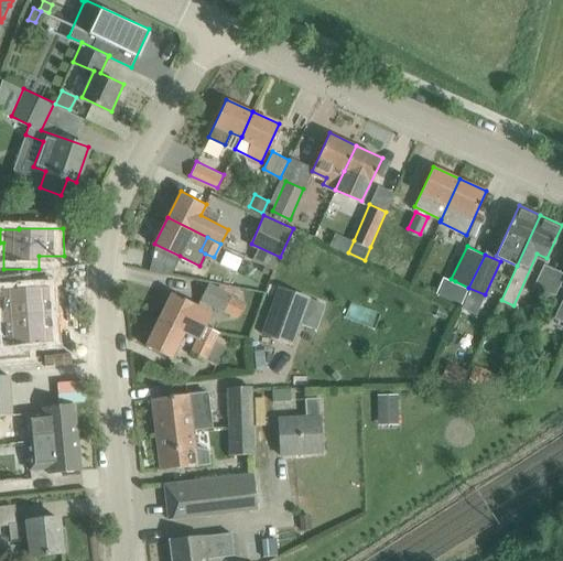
[(534,284),(544,289),(555,267),(545,262),(534,284)]
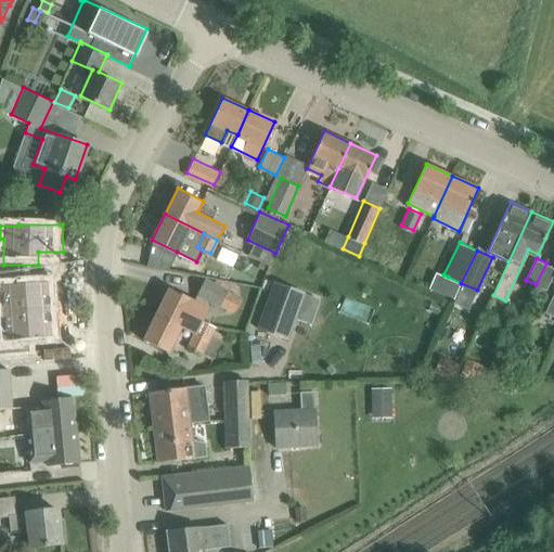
[(553,266),(546,262),(536,284),(545,290),(553,271),(553,266)]
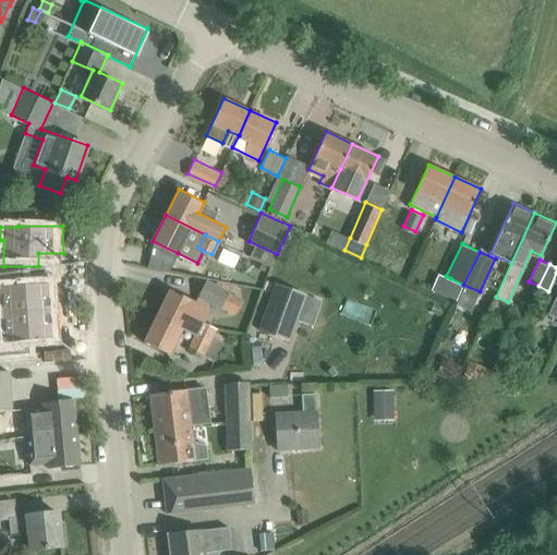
[(0,308),(55,306),(53,281),(28,281),(28,267),(0,266),(0,308)]
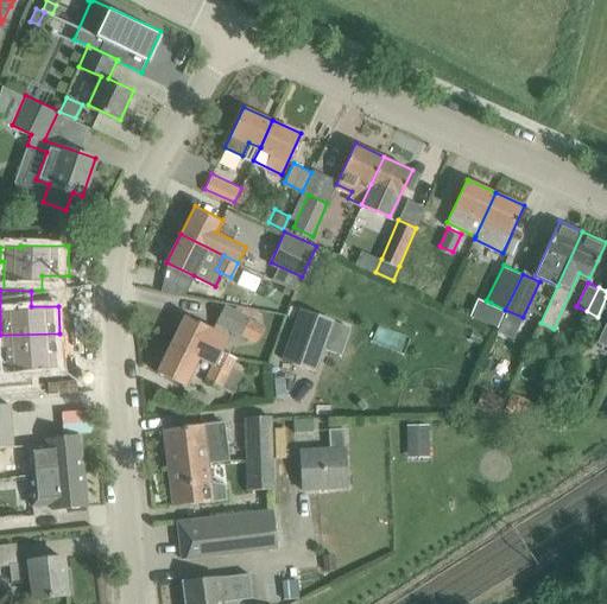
[(497,329),(505,310),(491,303),(486,300),(479,297),(470,316),(497,329)]
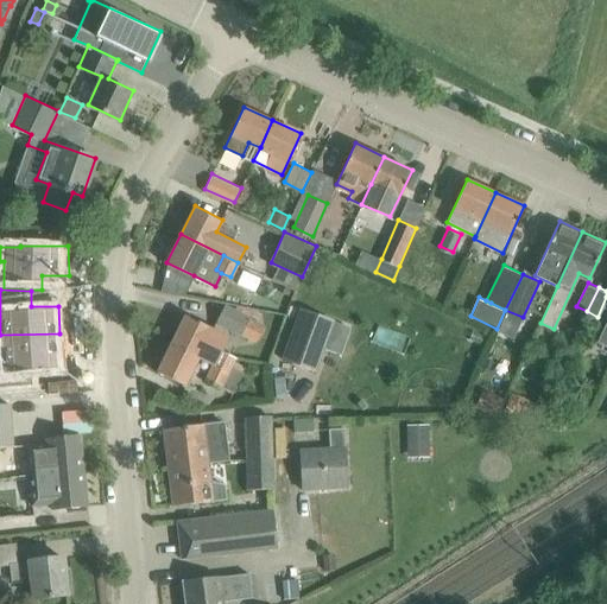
[(216,320),(254,338),(260,324),(250,319),(252,315),(226,303),(216,320)]
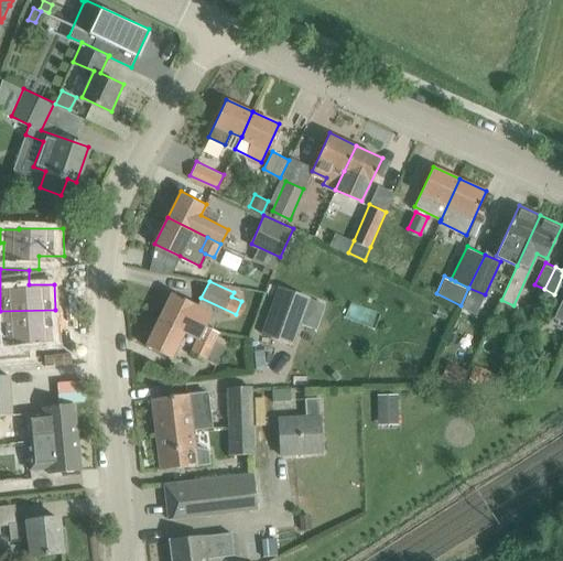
[(260,332),(292,343),(310,297),(277,284),(260,332)]
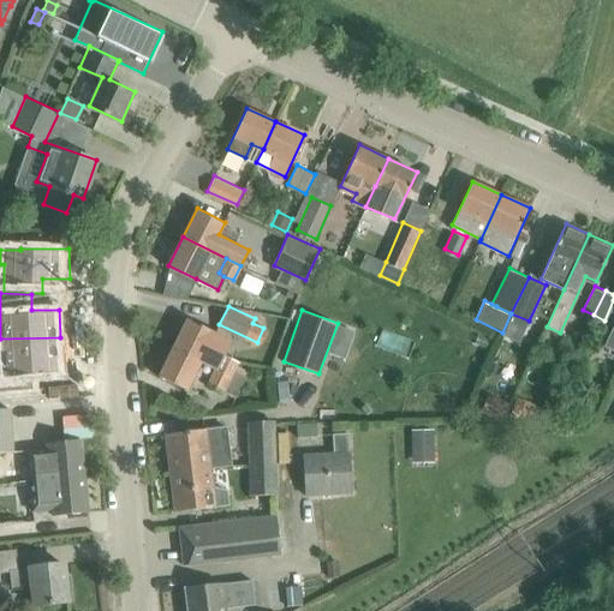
[(202,358),(218,366),(216,367),(232,375),(238,363),(239,359),(225,353),(232,339),(189,317),(174,346),(201,361),(202,358)]
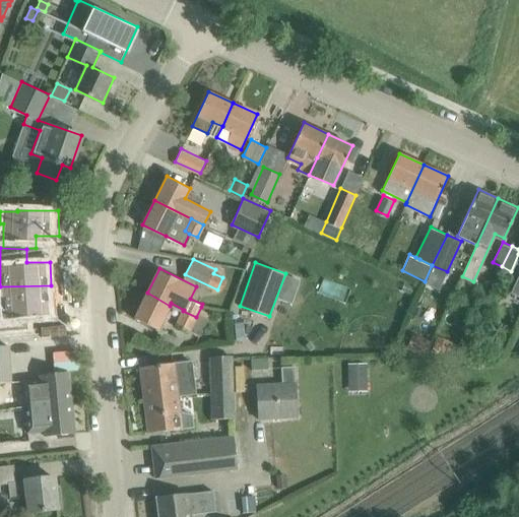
[(51,309),(51,285),(0,286),(0,323),(28,322),(27,310),(51,309)]
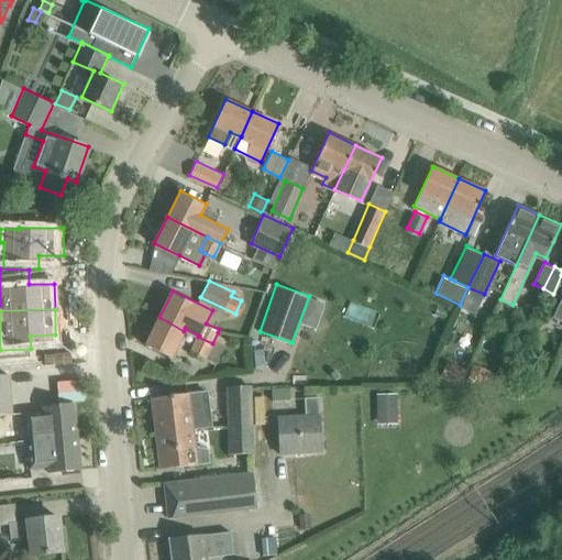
[(172,355),(184,331),(160,317),(146,343),(172,355)]
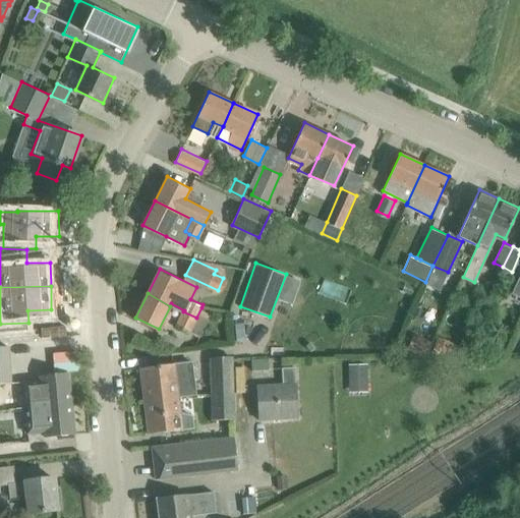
[(196,318),(183,311),(177,324),(190,330),(190,329),(201,334),(212,312),(201,307),(196,318)]
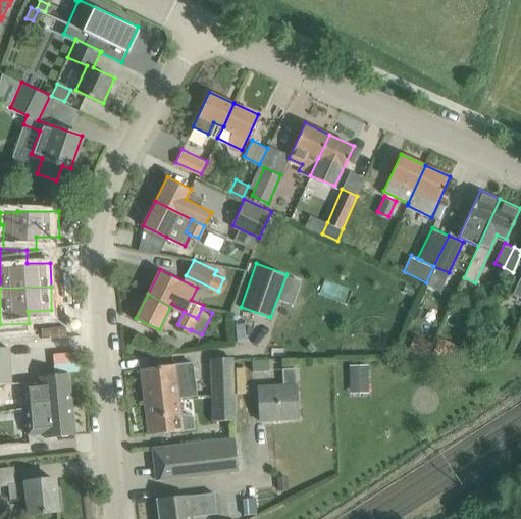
[(177,348),(184,340),(163,330),(158,343),(177,348)]
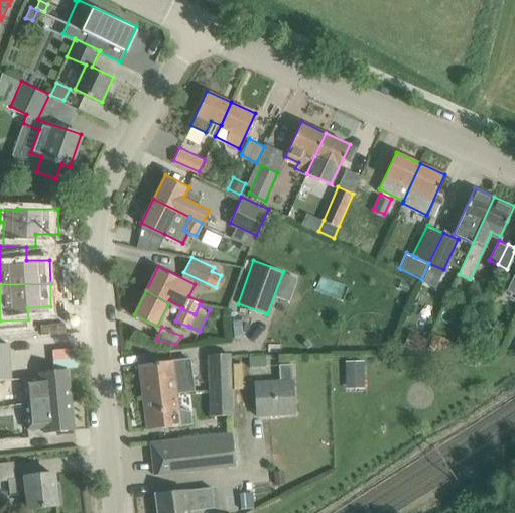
[(427,340),(428,338),(410,329),(403,345),(418,353),(421,353),(427,340)]
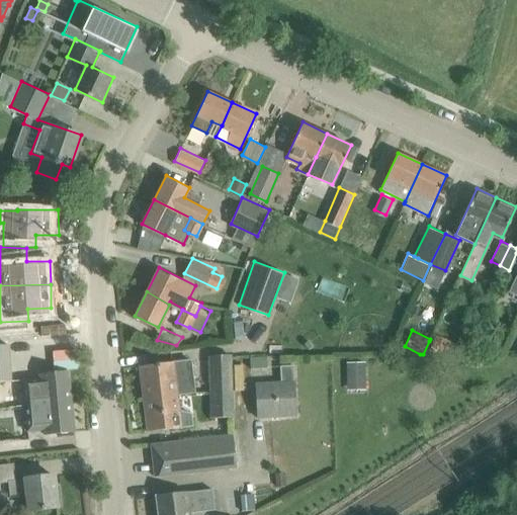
[(447,352),(452,338),(436,332),(430,349),(437,351),(438,348),(447,352)]
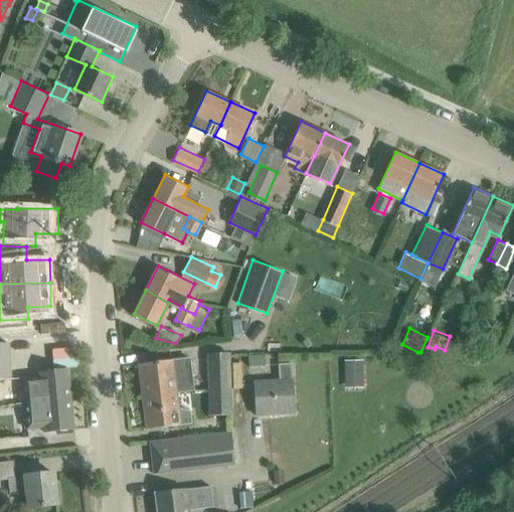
[(9,341),(0,341),(0,377),(7,377),(11,376),(9,341)]
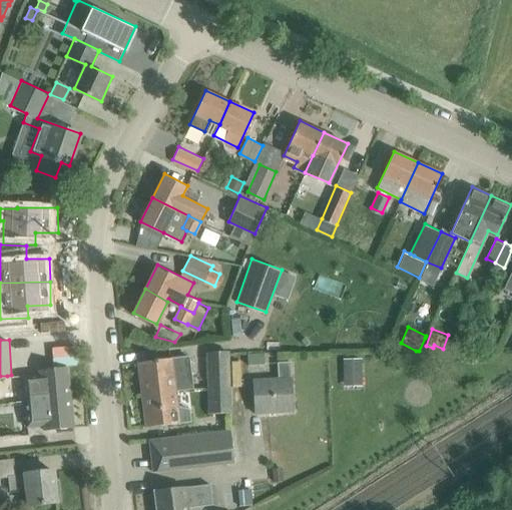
[(247,353),(248,363),(267,362),(266,352),(247,353)]
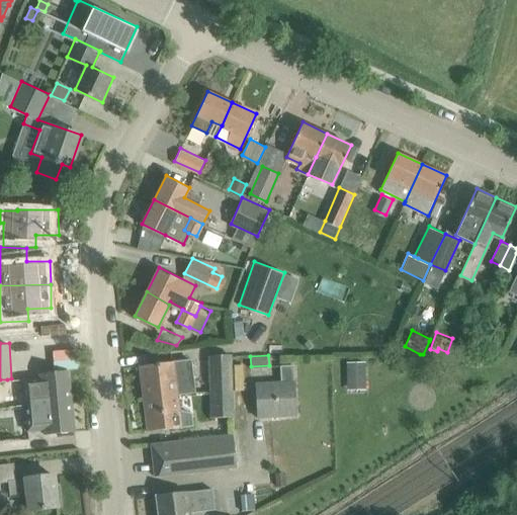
[(141,364),(145,397),(179,394),(179,393),(197,390),(191,357),(186,358),(141,364)]
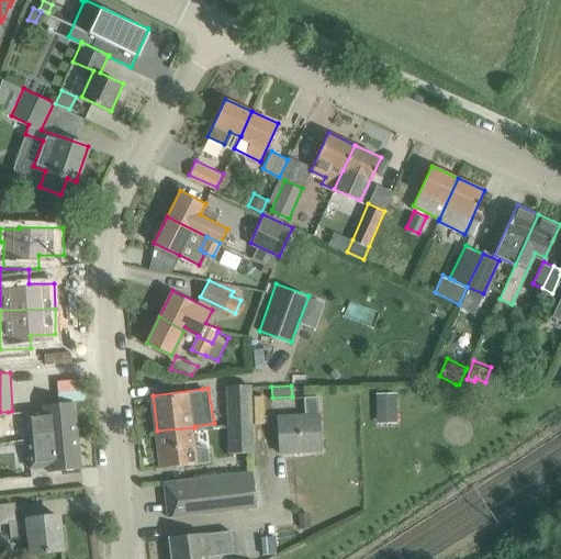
[(377,413),(397,413),(397,391),(376,391),(377,413)]
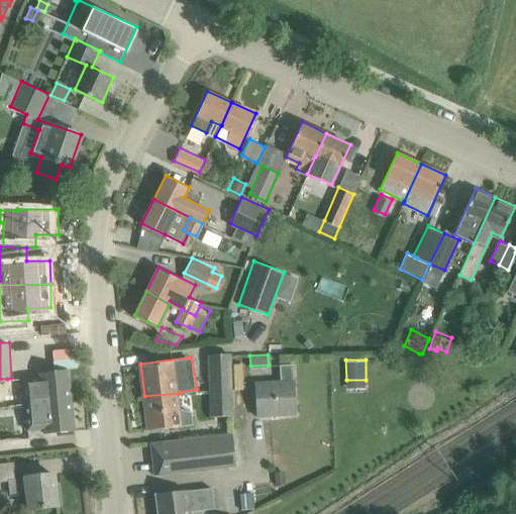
[(281,364),(282,380),(255,382),(258,414),(296,412),(294,379),(293,363),(281,364)]
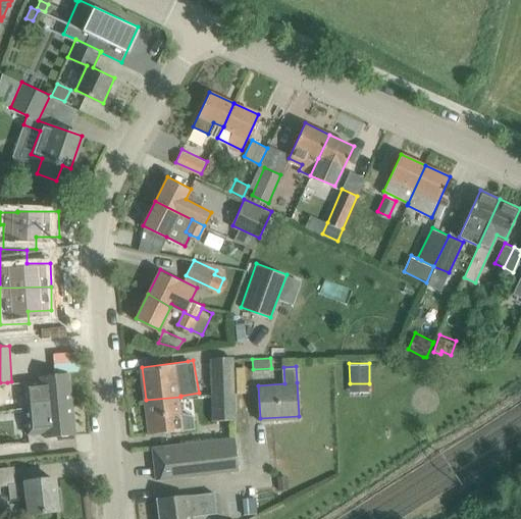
[(11,381),(7,382),(9,409),(13,408),(25,407),(72,403),(69,373),(40,375),(41,379),(11,381)]
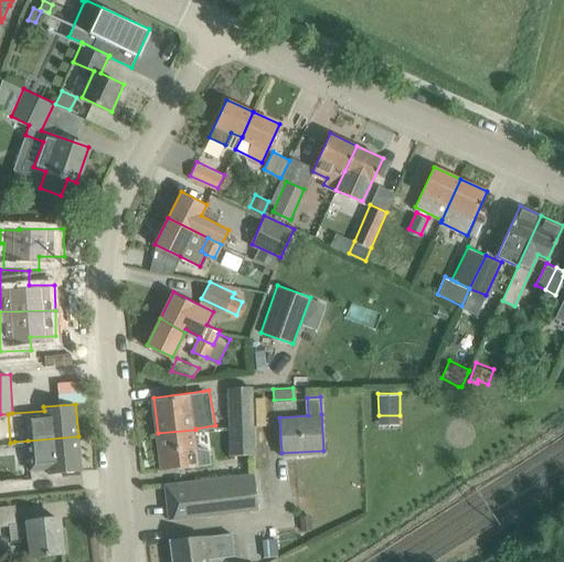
[(253,426),(253,425),(252,404),(230,404),(231,426),(253,426)]
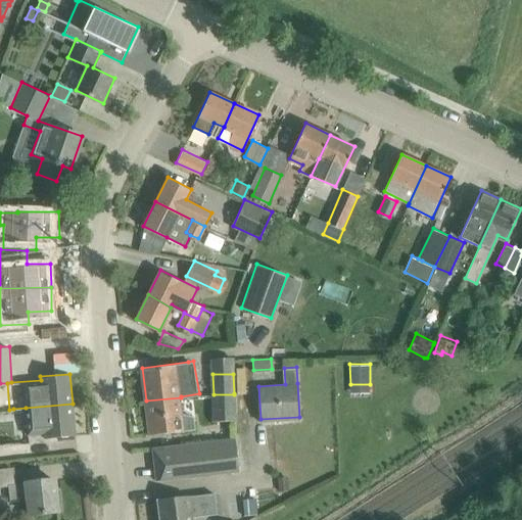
[(234,394),(214,394),(215,422),(235,421),(234,394)]
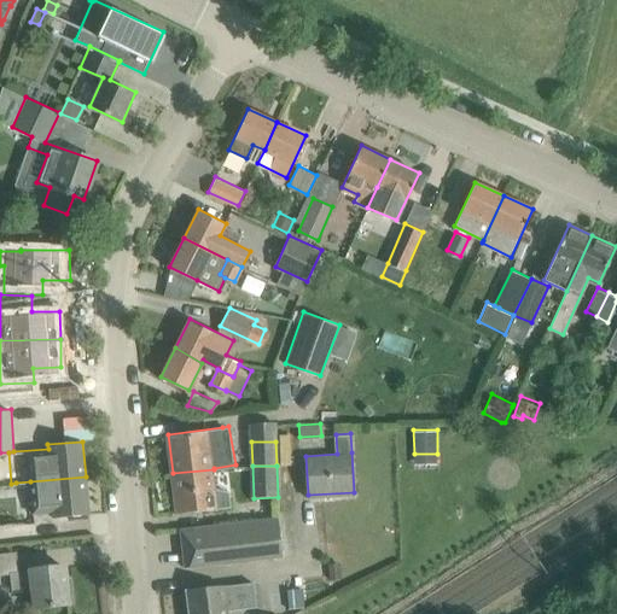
[(214,469),(173,473),(176,513),(232,507),(230,491),(217,490),(214,469)]
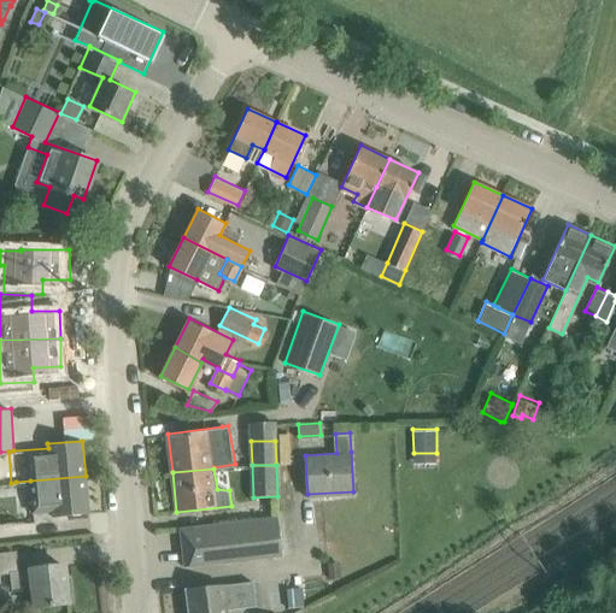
[(86,476),(30,481),(33,510),(53,508),(54,514),(89,511),(86,476)]
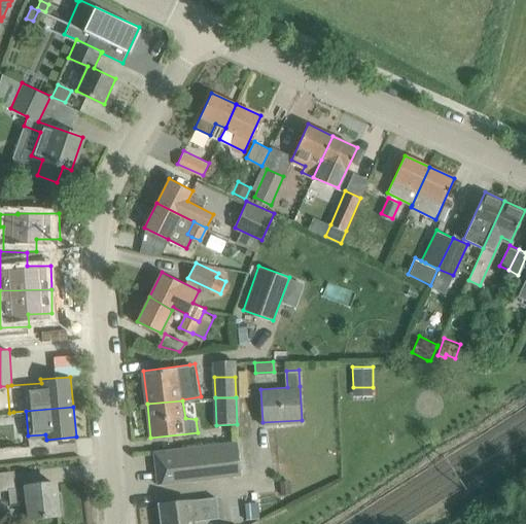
[(241,474),(237,442),(154,451),(159,483),(241,474)]
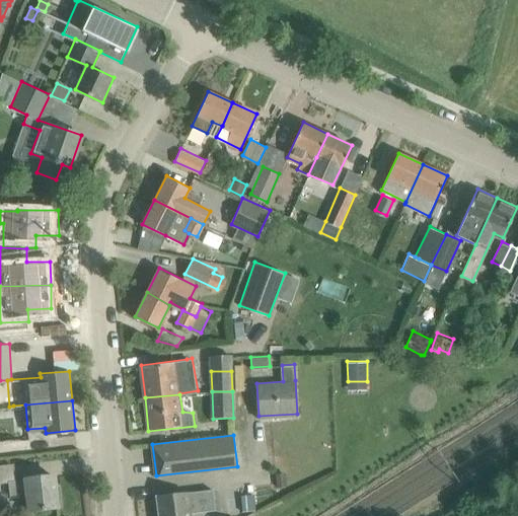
[(25,477),(16,478),(8,480),(10,494),(26,492),(28,510),(58,507),(54,473),(25,477)]
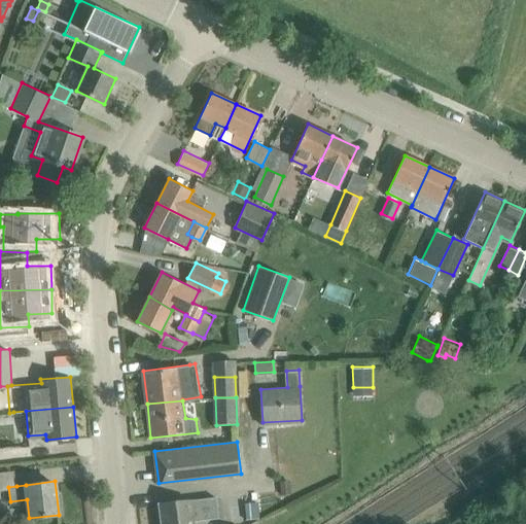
[(159,502),(161,523),(194,523),(194,520),(217,517),(215,496),(159,502)]
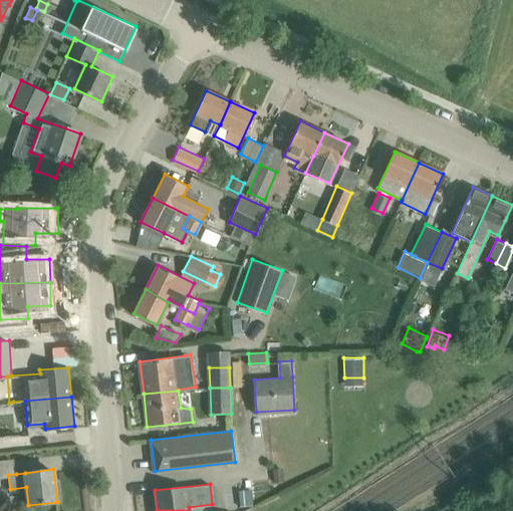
[(224,485),(227,510),(241,510),(238,484),(224,485)]
